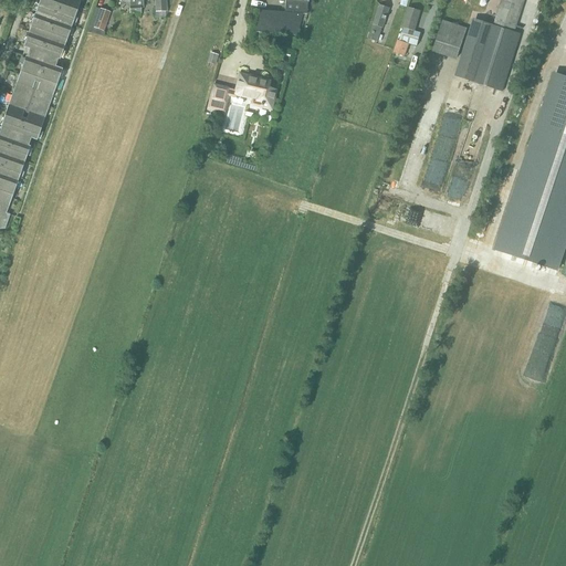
[(0,229),(3,229),(9,215),(6,213),(31,143),(29,143),(30,138),(35,140),(61,69),(54,66),(55,62),(58,63),(80,0),(39,0),(22,46),(28,49),(0,125),(0,229)]
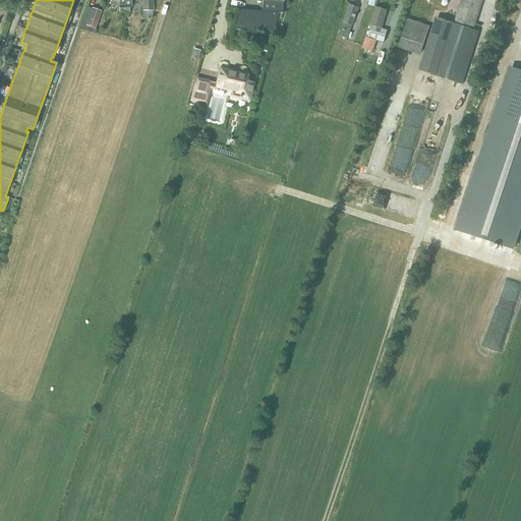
[(111,0),(111,2),(119,1),(120,13),(125,12),(124,0),(111,0)]
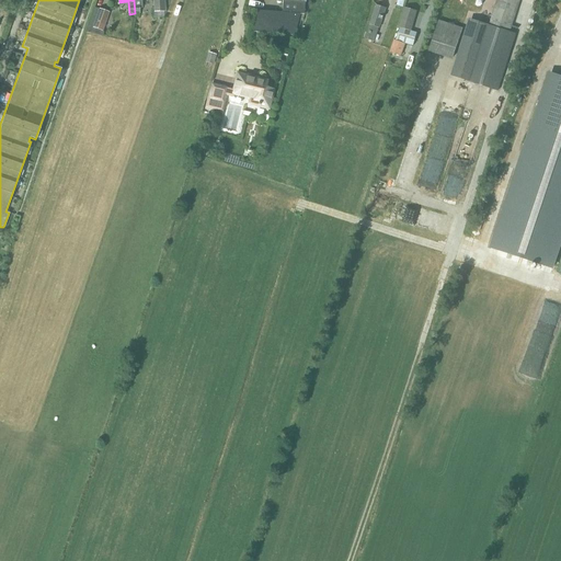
[(134,0),(135,13),(136,13),(135,19),(139,20),(140,13),(140,8),(142,8),(142,1),(148,0),(134,0)]
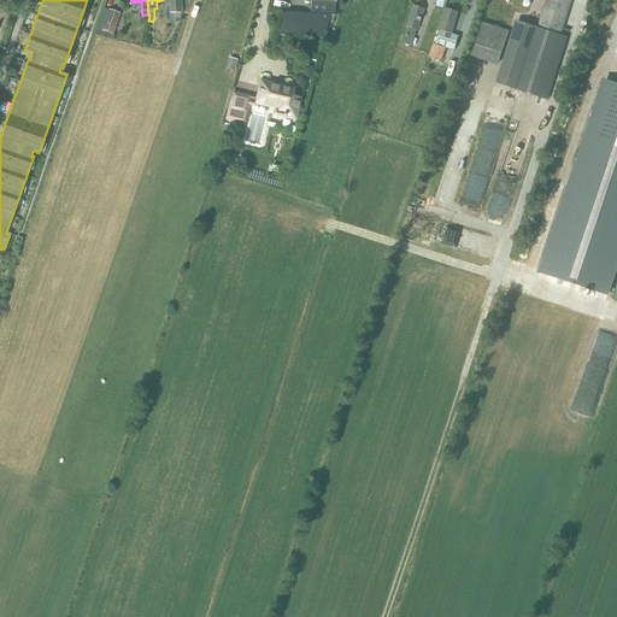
[(181,0),(169,0),(170,13),(181,12),(182,12),(181,0)]
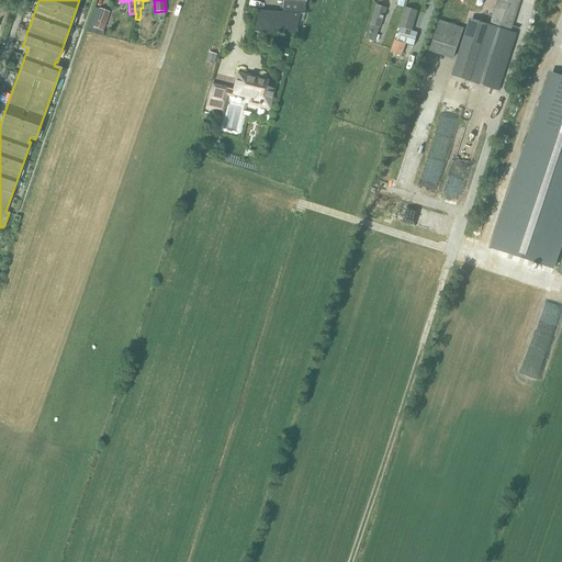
[(257,11),(251,32),(249,38),(259,40),(261,33),(295,35),(299,21),(301,14),(305,14),(306,2),(305,0),(283,0),(283,12),(257,11)]
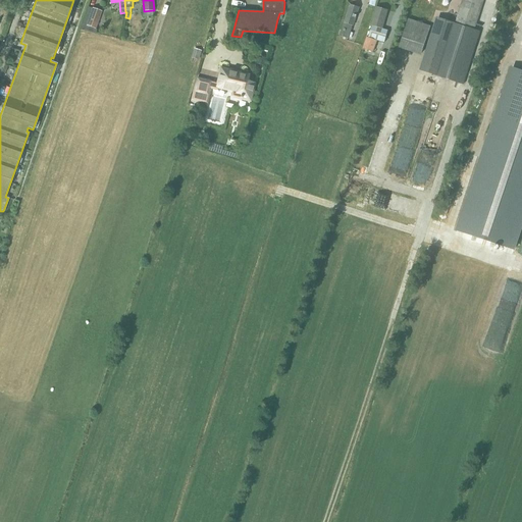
[(436,17),(419,70),(432,74),(464,85),(481,32),(475,30),(484,0),(462,0),(457,17),(456,23),(450,21),(436,17)]
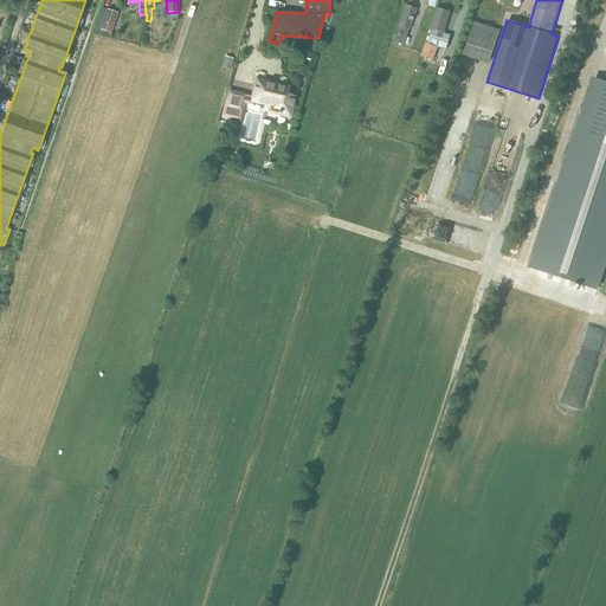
[(399,26),(394,42),(405,45),(410,30),(411,31),(418,10),(407,6),(399,26)]
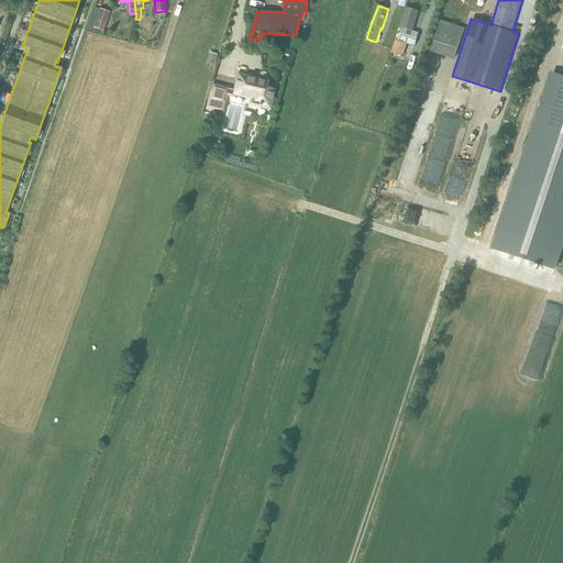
[(101,8),(94,28),(102,31),(110,11),(101,8)]
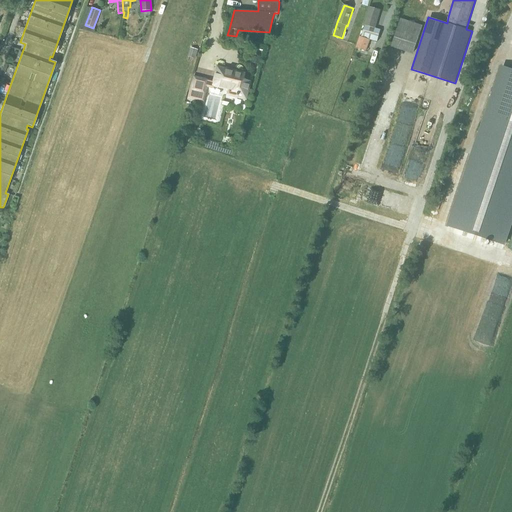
[(423,26),(401,18),(391,47),(414,55),(423,26)]
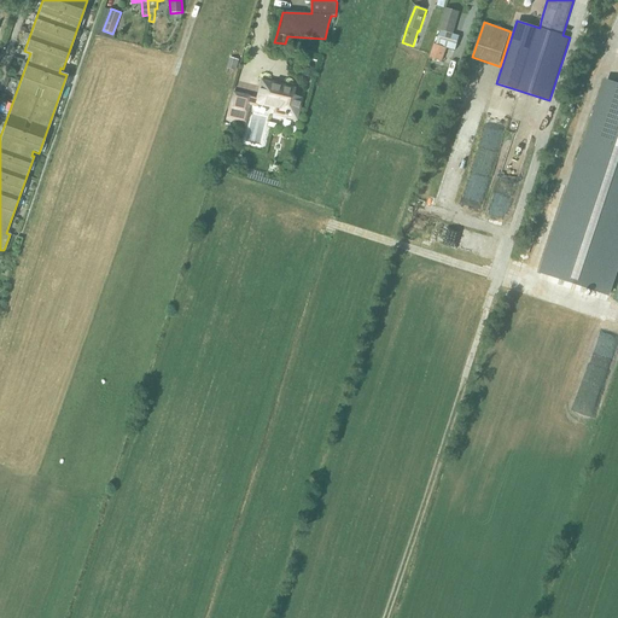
[(437,45),(435,45),(430,58),(442,63),(448,48),(455,51),(460,36),(441,30),(437,45)]
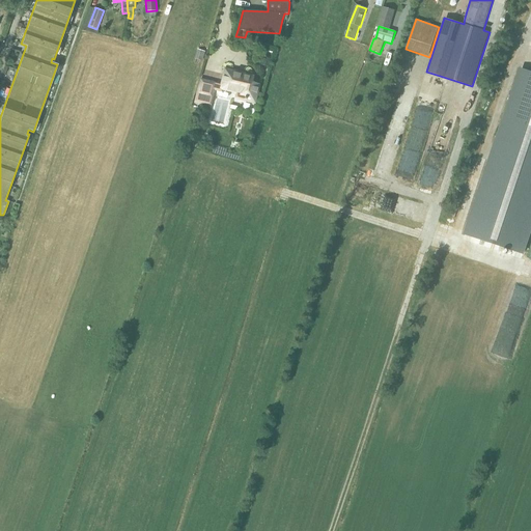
[(197,50),(195,58),(202,61),(205,52),(197,50)]
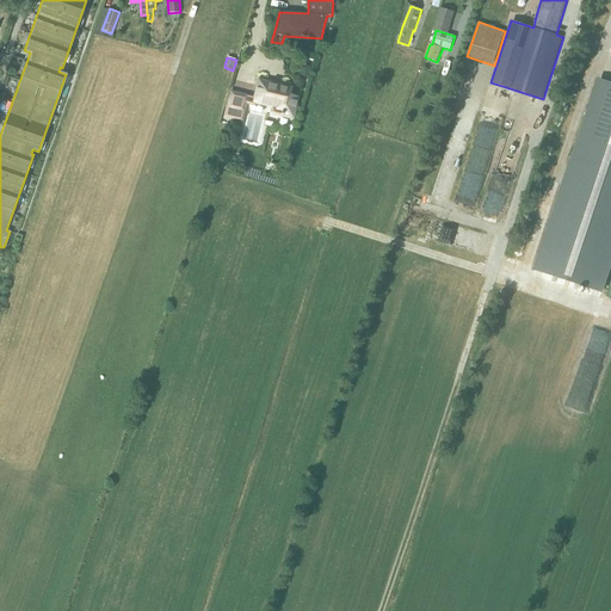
[(310,74),(313,66),(303,63),(301,72),(310,74)]
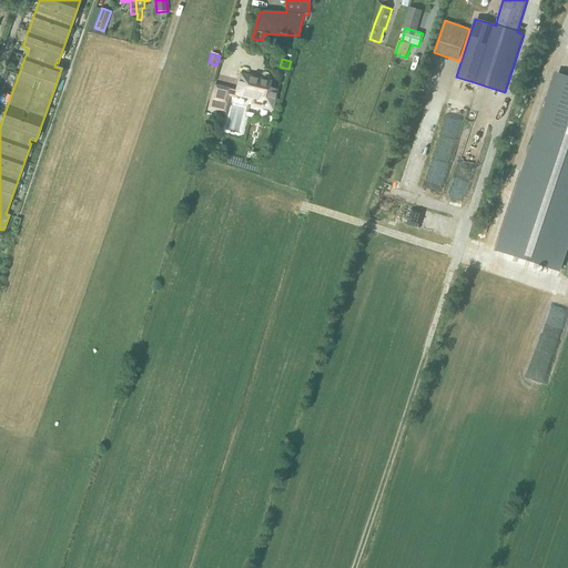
[(523,180),(499,252),(558,271),(567,240),(567,73),(567,77),(558,74),(533,151),(523,180)]
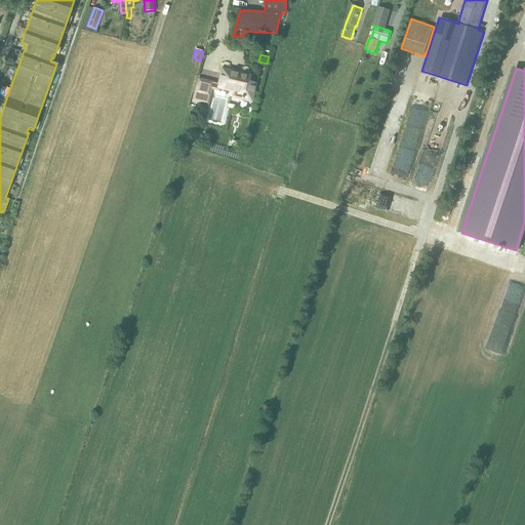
[(232,90),(231,92),(231,93),(231,94),(232,94),(232,95),(233,95),(250,99),(254,83),(249,81),(250,76),(238,73),(238,74),(232,72),(232,71),(223,69),(218,87),(232,90)]
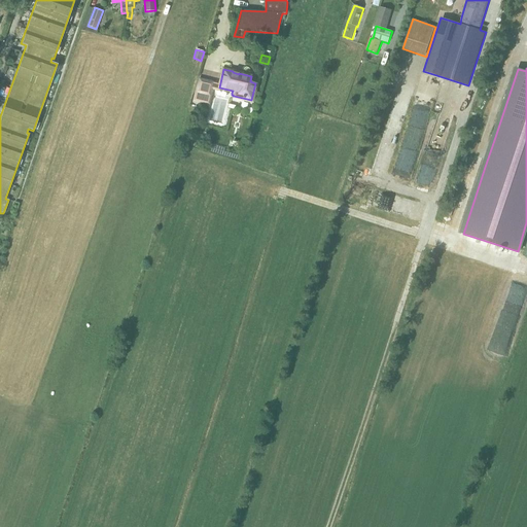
[(199,78),(194,99),(208,102),(213,81),(199,78)]
